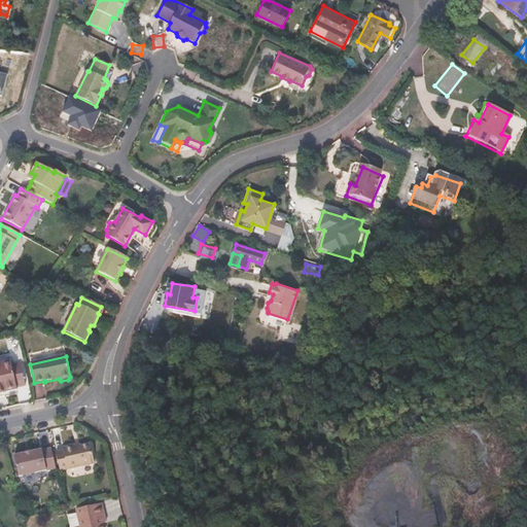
[(11,366),(10,362),(0,364),(0,395),(16,391),(16,389),(25,388),(20,365),(11,366)]
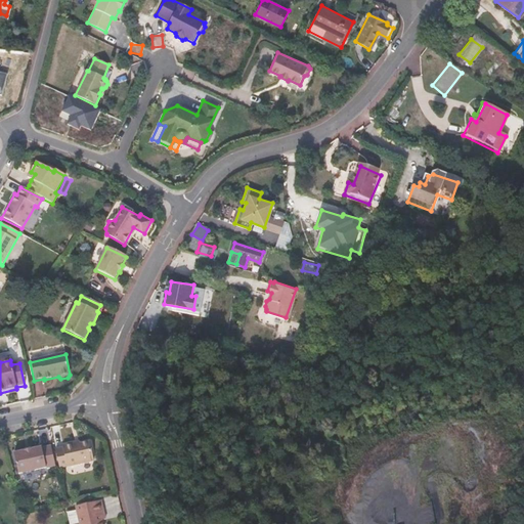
[(62,448),(55,450),(59,470),(93,462),(89,443),(74,446),(74,444),(62,446),(62,448)]
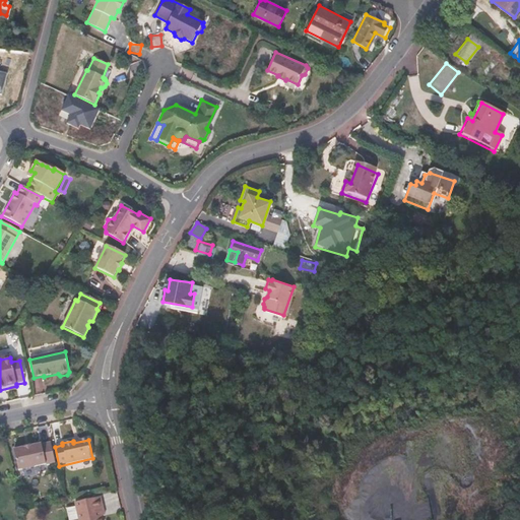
[(54,463),(50,444),(41,446),(41,445),(13,451),(18,471),(54,463)]
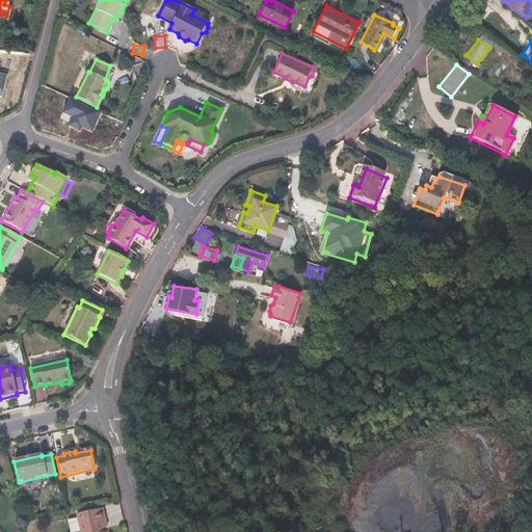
[(80,531),(103,531),(103,529),(101,524),(105,523),(102,509),(76,514),(80,531)]
